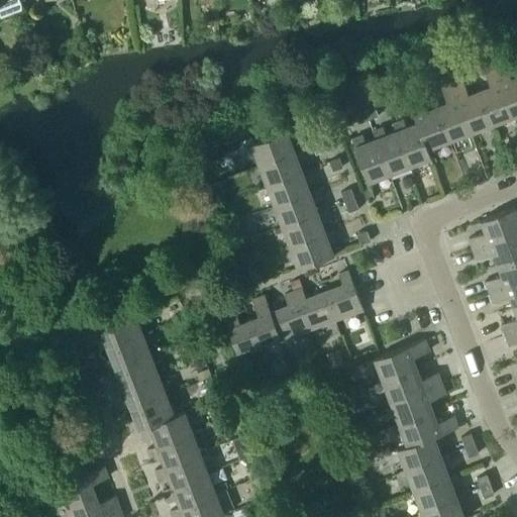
[(0,0),(0,14),(1,16),(23,8),(19,0),(0,0)]
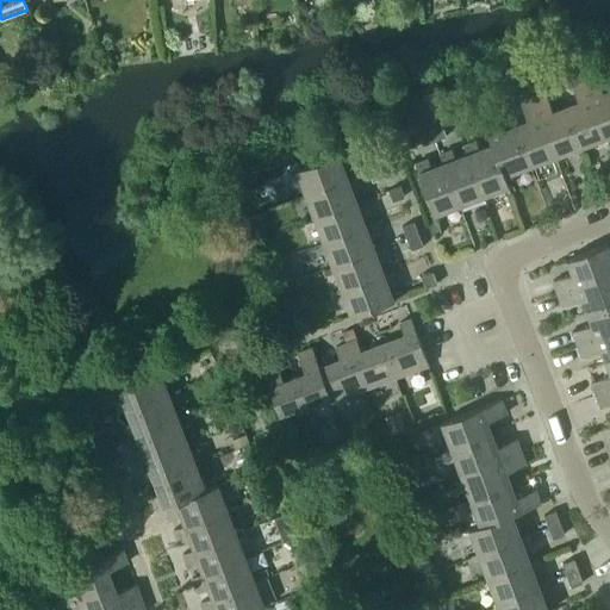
[(607,137),(609,135),(609,89),(604,92),(596,72),(584,76),(607,137)]
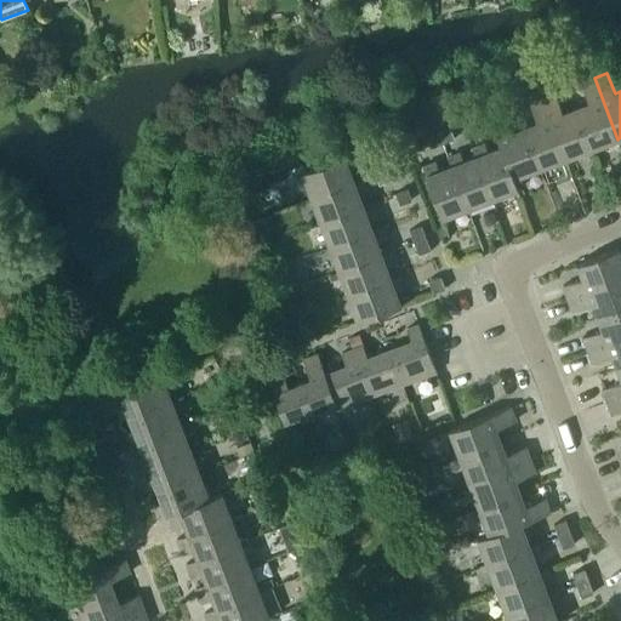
[(617,140),(594,78),(581,83),(590,103),(576,108),(592,149),(617,140)]
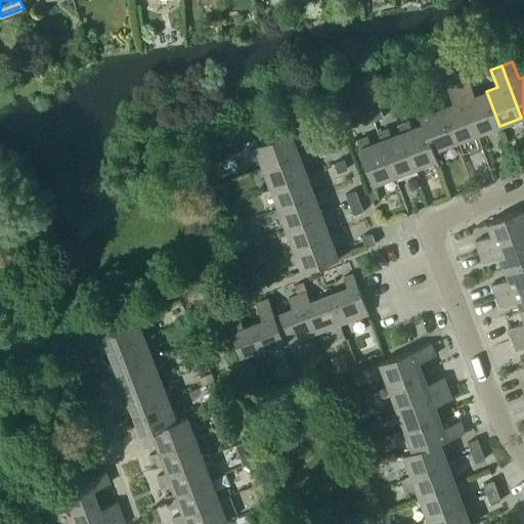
[(477,134),(499,126),(486,91),(475,95),(469,78),(457,82),(477,134)]
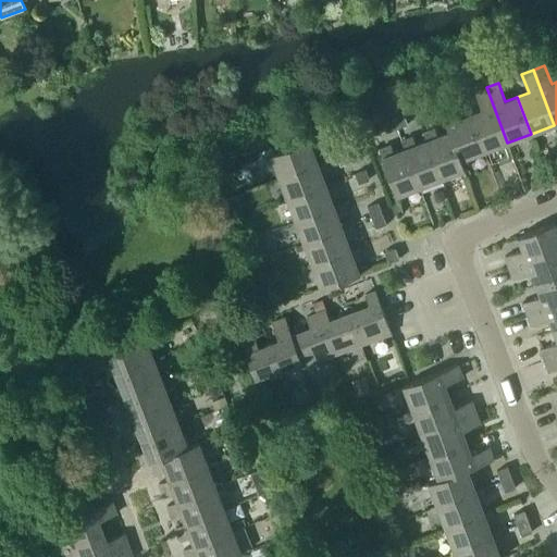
[(470,114),(484,151),(507,143),(486,87),(475,91),(482,110),(470,114)]
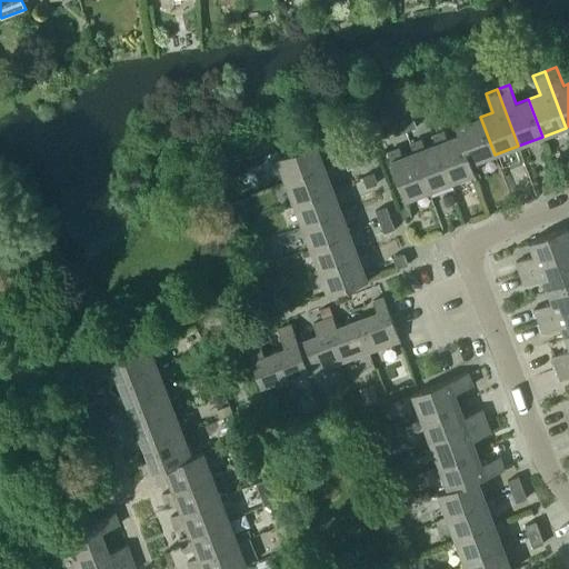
[(470,163),(471,163),(495,155),(480,117),(468,121),(461,102),(448,108),(459,135),(470,163)]
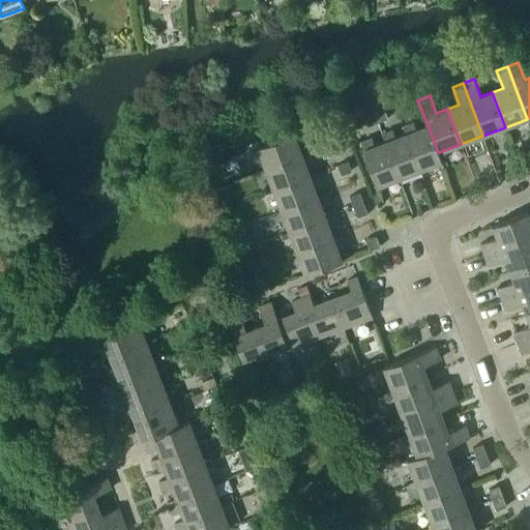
[(399,114),(409,111),(405,100),(394,105),(399,114)]
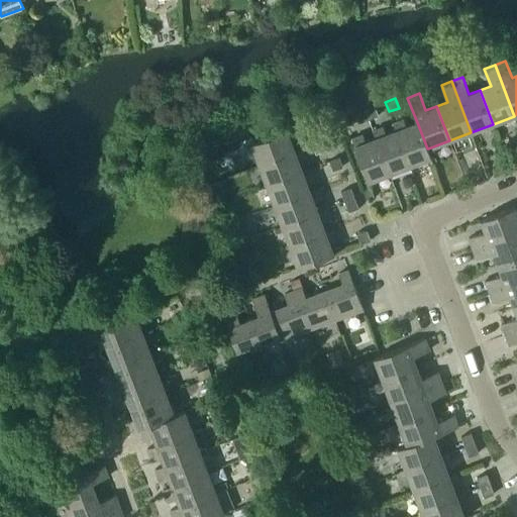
[(369,119),(379,115),(375,106),(365,109),(369,119)]
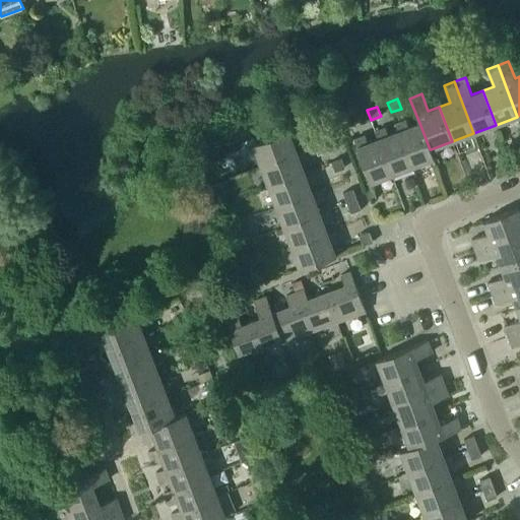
[(371,120),(367,110),(356,114),(361,124),(371,120)]
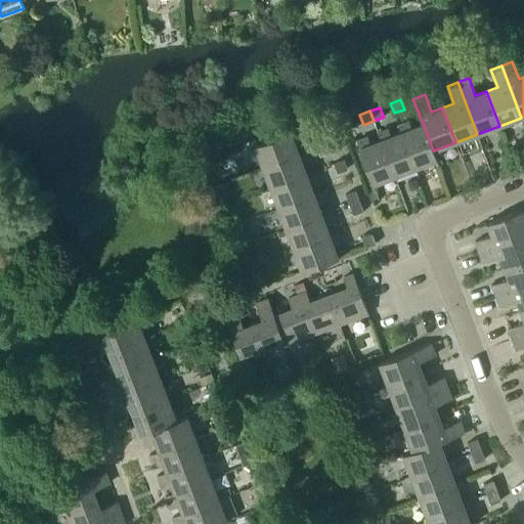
[(437,160),(434,150),(433,150),(423,124),(411,128),(409,121),(398,125),(401,132),(402,132),(416,168),(437,160)]
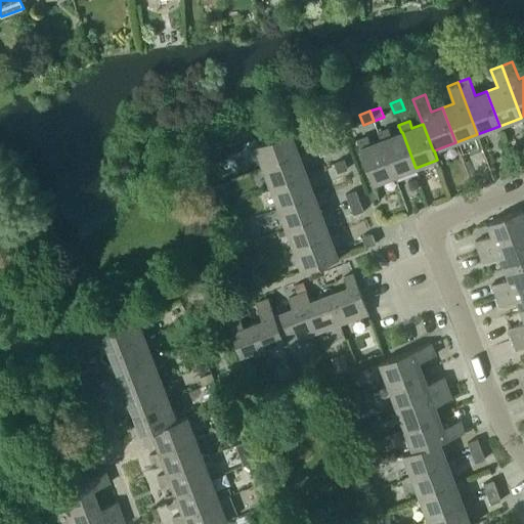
[(381,139),(395,176),(416,168),(402,132),(401,132),(391,136),(388,128),(378,132),(381,140),(381,139)]
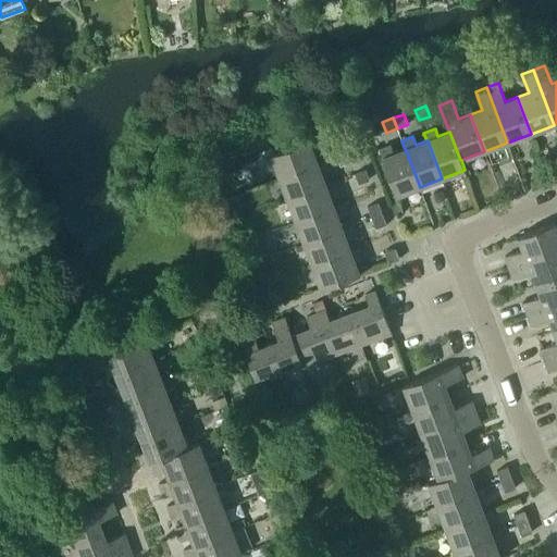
[(270,155),(279,177),(319,162),(318,161),(314,150),(321,148),(317,137),(270,155)]
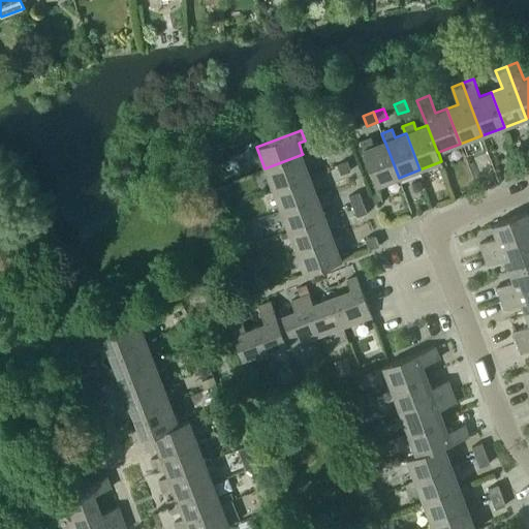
[(315,136),(319,147),(330,144),(325,133),(315,136)]
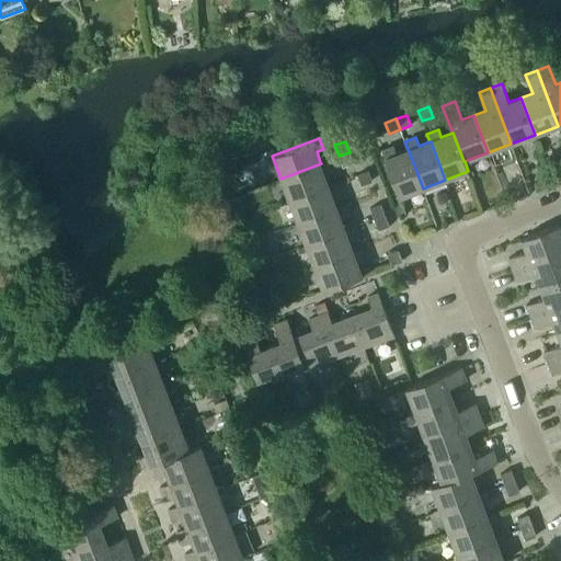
[(399,197),(423,189),(408,149),(408,150),(397,153),(393,146),(382,150),(399,197)]
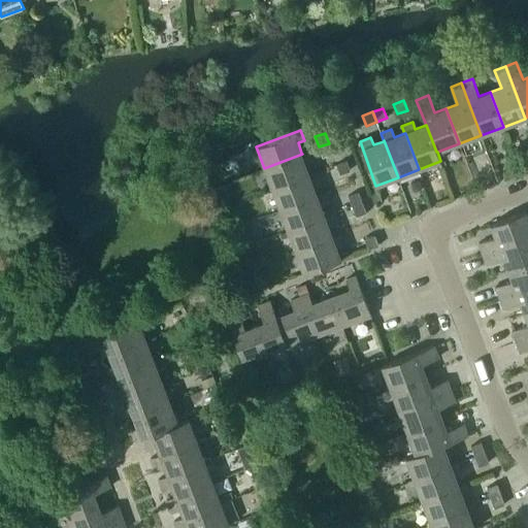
[(323,157),(332,153),(329,143),(319,146),(323,157)]
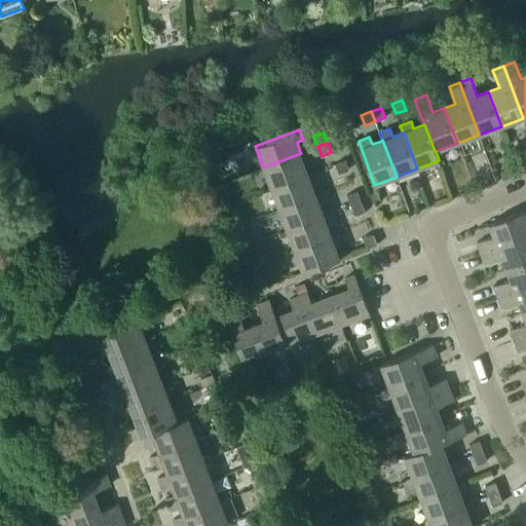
[(263,167),(271,188),(308,174),(304,163),(310,160),(306,150),(300,152),(301,153),(263,167)]
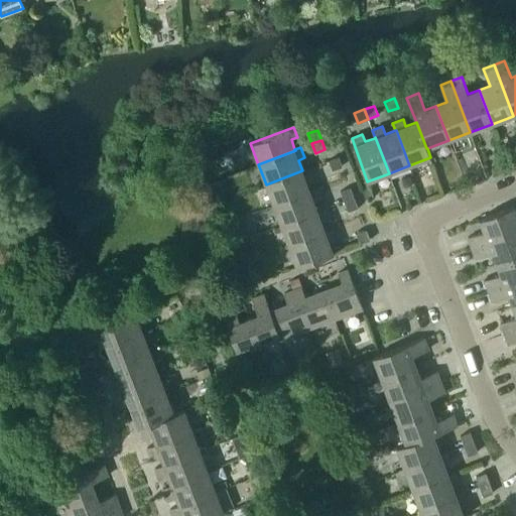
[(339,156),(329,160),(333,169),(342,166),(339,156)]
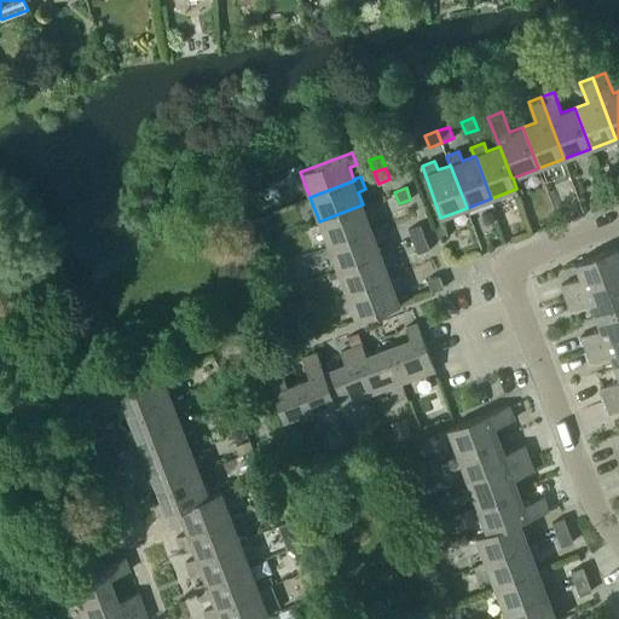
[(363,204),(319,221),(328,246),(372,229),(368,217),(375,214),(370,201),(363,204)]
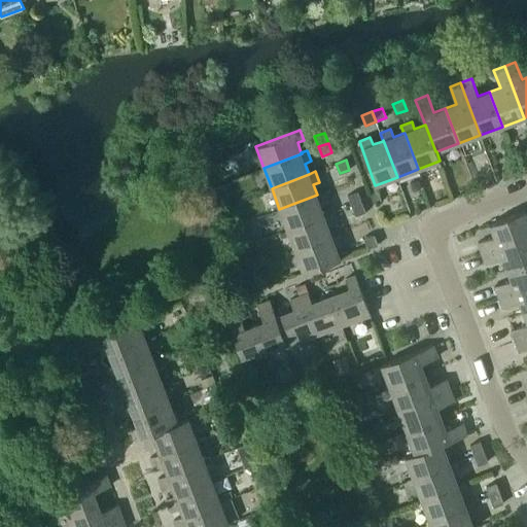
[(279,209),(287,230),(325,216),(324,215),(321,205),(327,203),(323,191),(317,195),(279,209)]
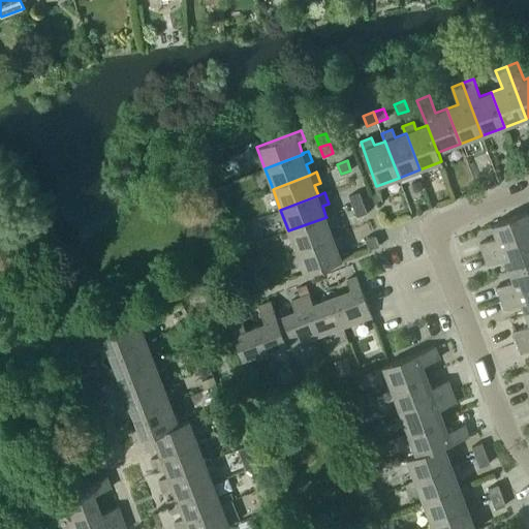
[(359,192),(349,195),(352,206),(363,203),(359,192)]
